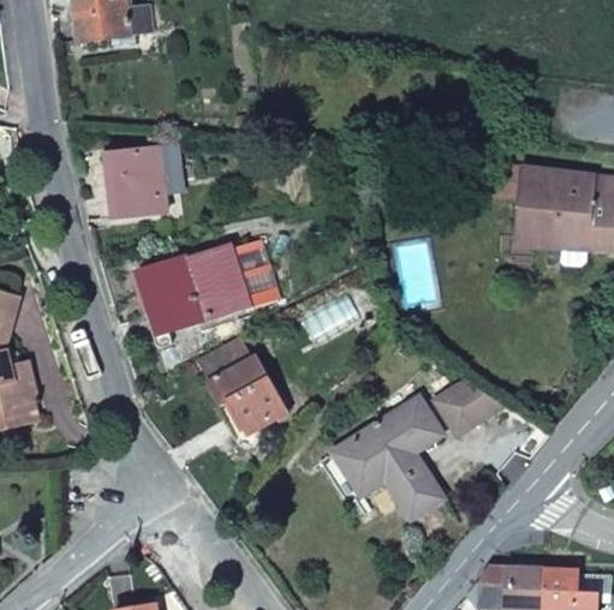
[(76,0),(81,37),(112,33),(113,41),(137,39),(136,30),(130,31),(130,29),(126,5),(125,0),(76,0)]
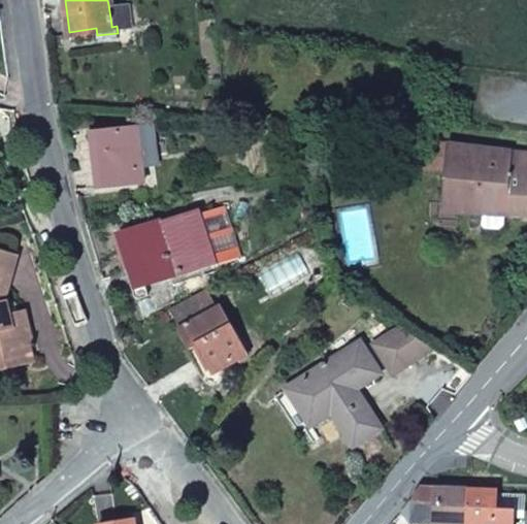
[(128,2),(108,4),(111,25),(111,27),(117,26),(131,25),(128,2)]
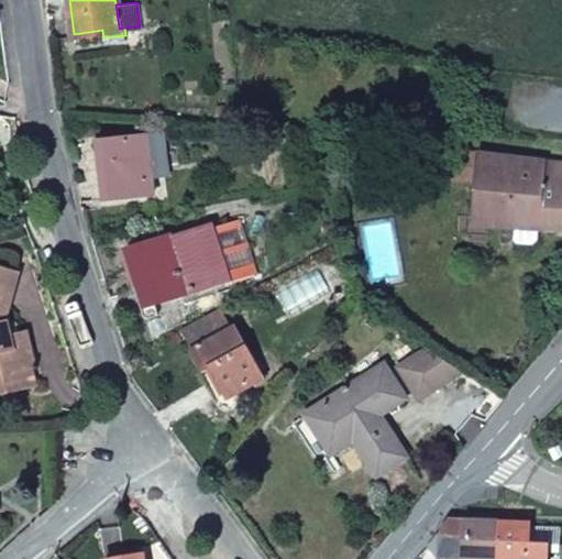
[(309,129),(290,127),(288,139),(307,142),(309,129)]
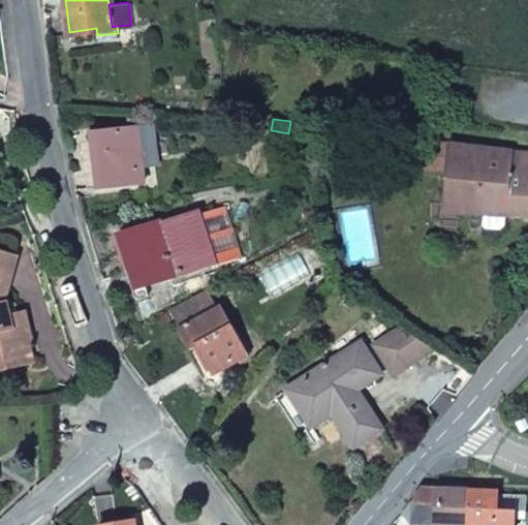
[(138,126),(143,160),(159,159),(154,123),(138,126)]
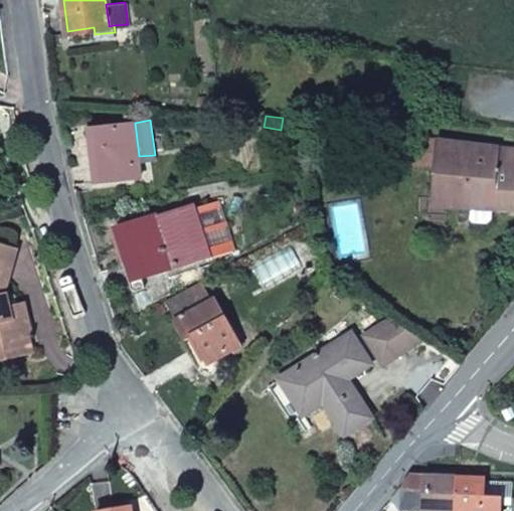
[(141,174),(139,156),(135,123),(95,127),(101,179),(141,174)]
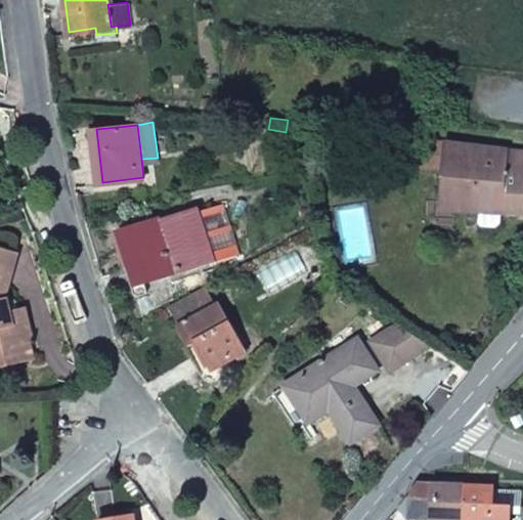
[(445,139),(417,136),(415,165),(443,167),(445,139)]
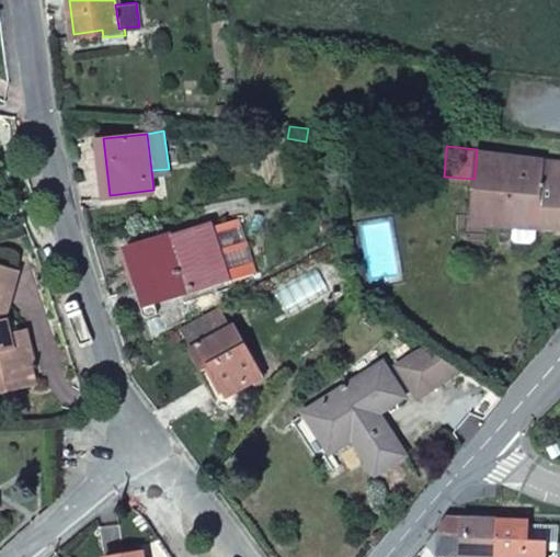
[(543,157),(477,149),(475,179),(472,224),(514,226),(514,234),(520,241),(532,241),(536,236),(537,226),(559,227),(559,182),(539,180),(543,157)]
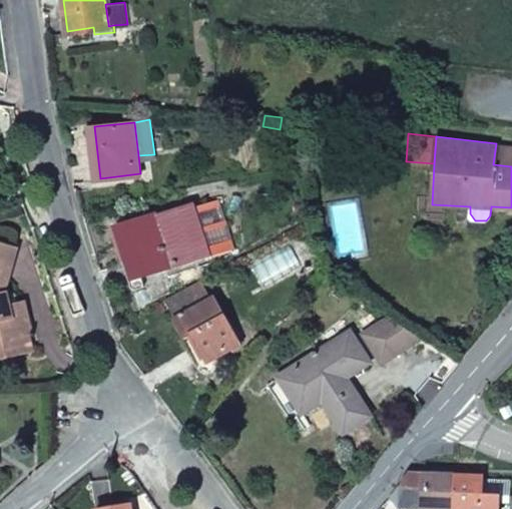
[(511,145),(496,143),(493,164),(511,166),(511,145)]
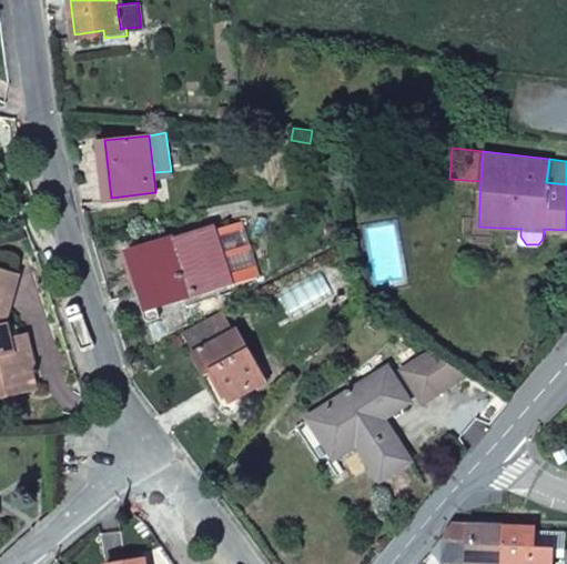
[(215,227),(230,278),(255,270),(239,220),(215,227)]
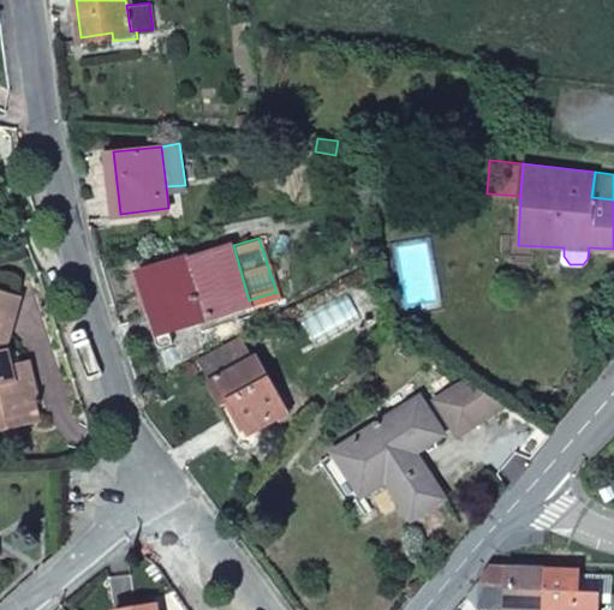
[(250,301),(249,300),(233,245),(232,243),(188,256),(186,253),(139,269),(159,332),(206,317),(206,316),(250,301)]
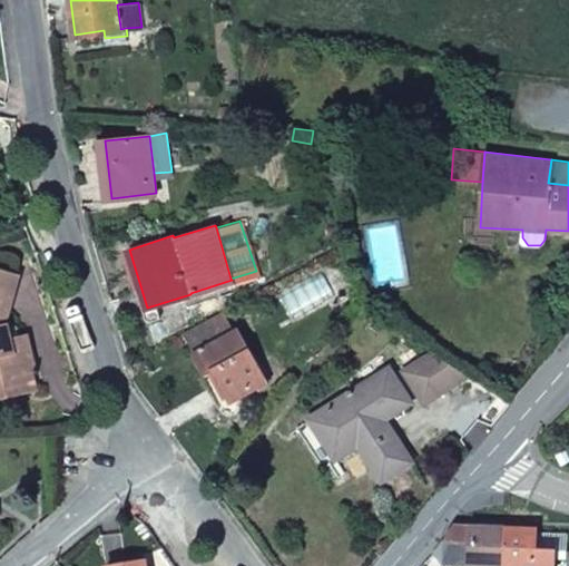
[(32,360),(27,342),(11,347),(8,332),(2,311),(5,303),(0,302),(0,299),(9,270),(0,266),(0,391),(33,382),(27,362),(32,360)]
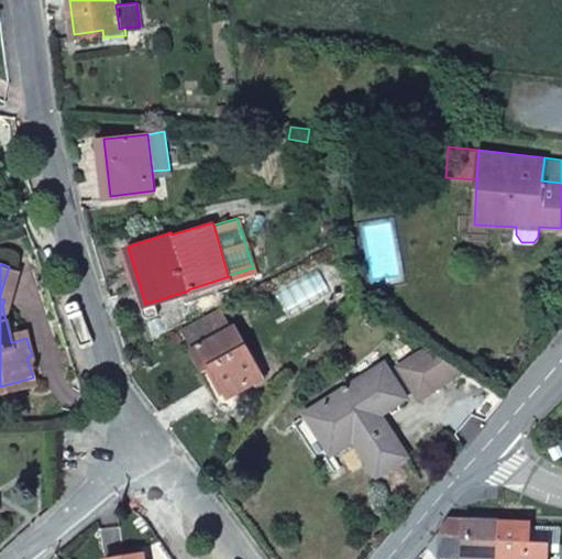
[(220,305),(182,327),(191,346),(202,370),(209,366),(226,396),(263,375),(234,324),(231,325),(220,305)]
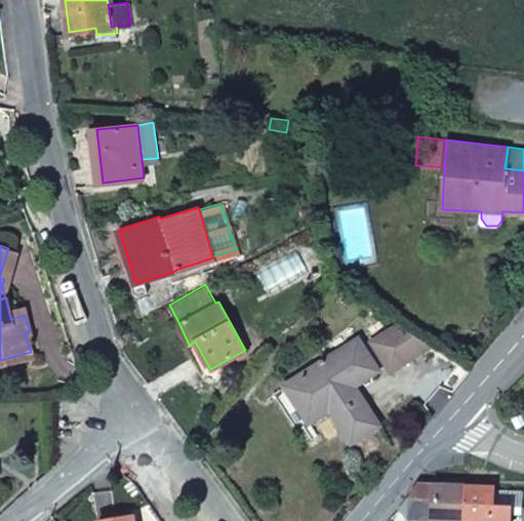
[(10,319),(25,315),(22,303),(7,306),(10,319)]
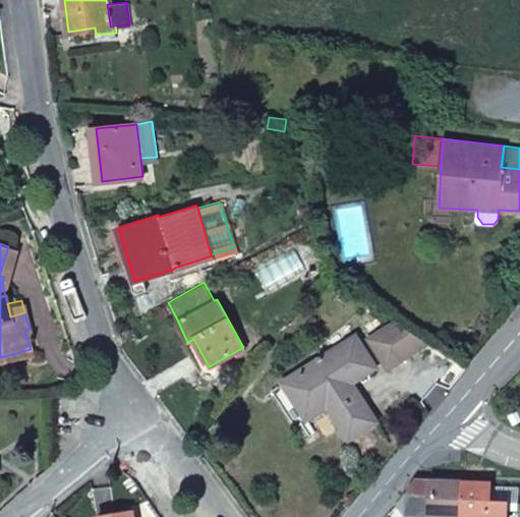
[(391,364),(434,340),(402,321),(373,336),(391,364)]
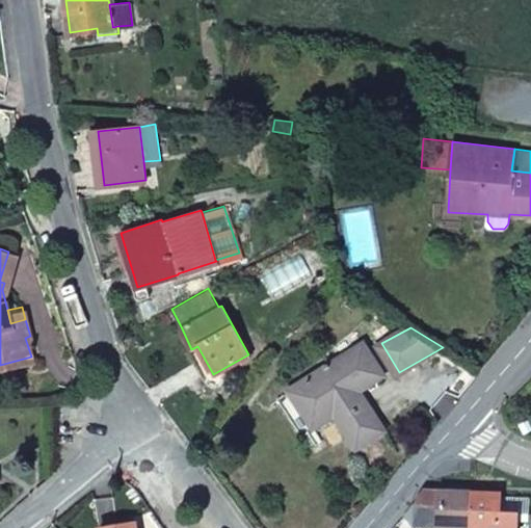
[(288,387),(313,428),(334,414),(355,447),(385,428),(361,388),(383,373),(364,340),(288,387)]
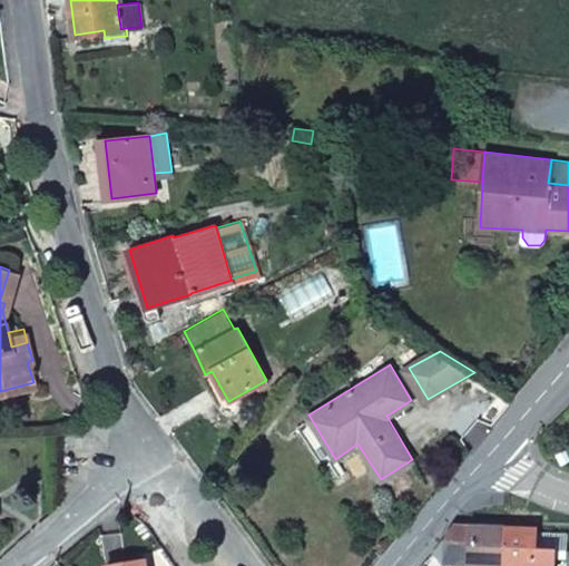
[(325,465),(335,459),(308,415),(298,421),(325,465)]
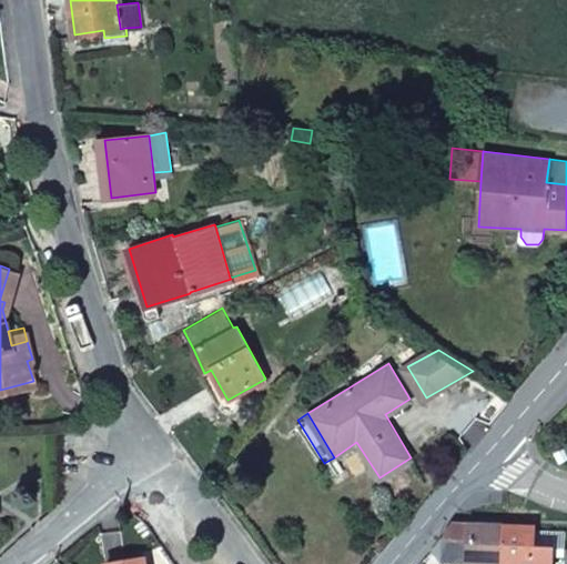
[(438,561),(498,563),(499,523),(451,521),(428,547),(438,561)]
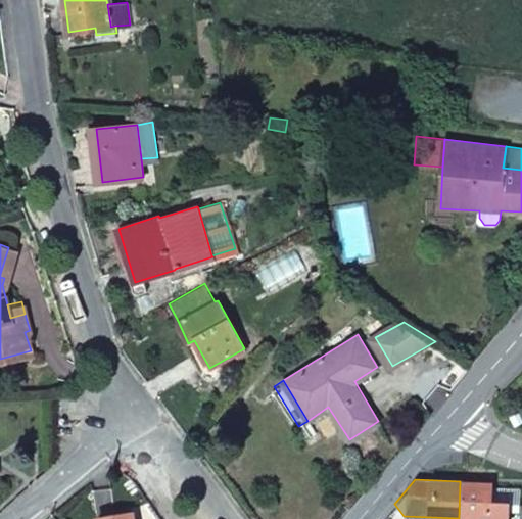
[(460,481),(459,518),(477,518),(476,518),(506,518),(507,503),(489,502),(490,481),(460,481)]
